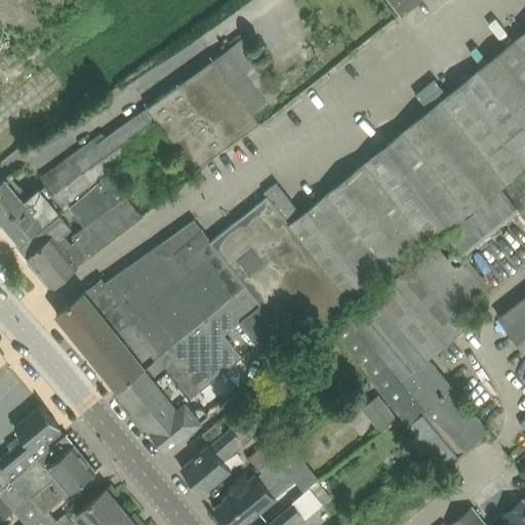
[(524,0),(391,0),(402,14),(421,0),(524,0)]
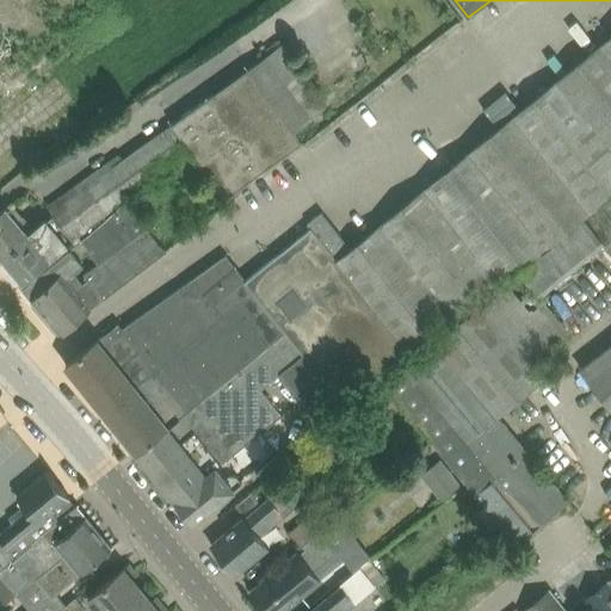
[(610,36),(351,248),(337,260),(408,349),(412,353),(610,192),(610,36)]
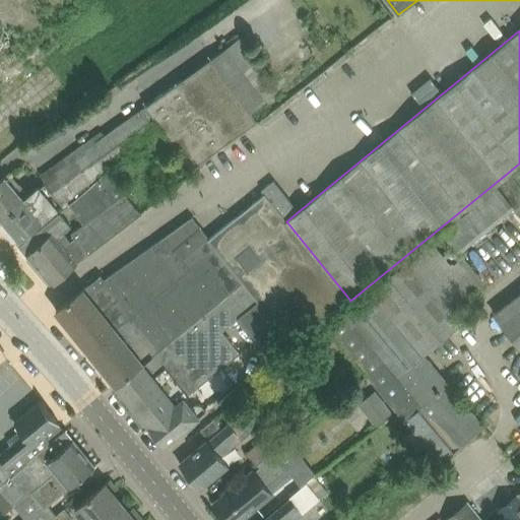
[(146,107),(45,181),(60,203),(115,164),(112,159),(159,125),(191,169),(228,142),(182,79),(146,106),(146,107)]
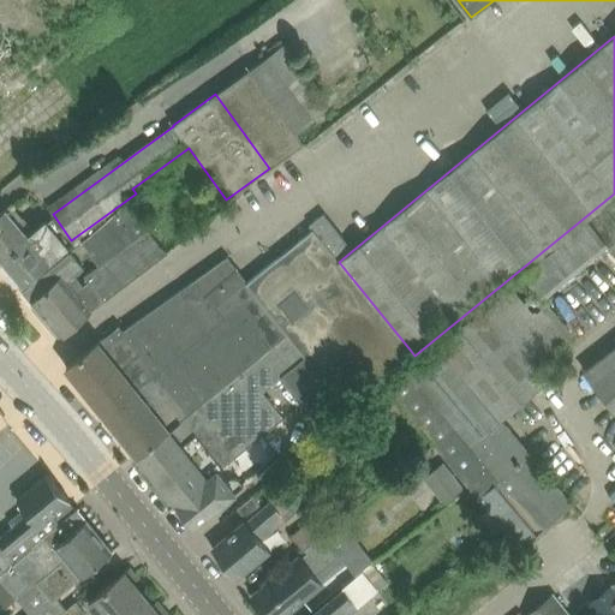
[(166,255),(147,230),(127,203),(119,210),(83,240),(99,264),(85,275),(89,280),(84,285),(76,275),(84,267),(70,250),(41,275),(23,291),(34,303),(42,312),(63,335),(88,314),(91,310),(85,304),(89,300),(95,308),(105,299),(106,300),(166,255)]
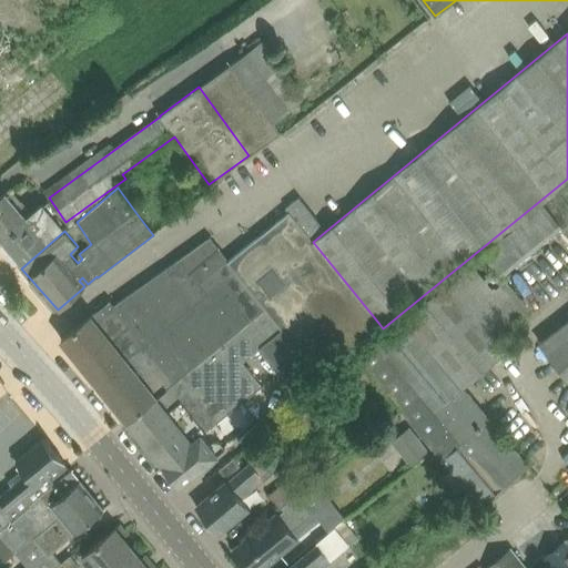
[(0,235),(1,237),(26,216),(16,205),(21,201),(10,189),(0,198),(0,235)]
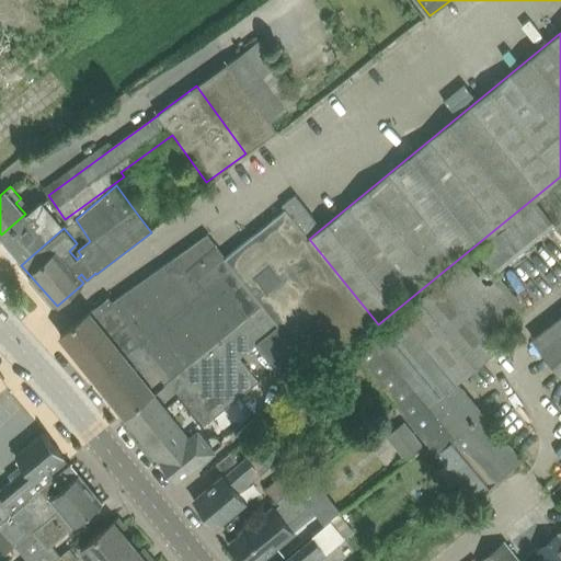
[(375,320),(309,239),(322,228),(295,193),(281,204),(285,208),(225,256),(263,305),(279,325),(300,352),(320,376),(341,359),(335,352),(375,320)]
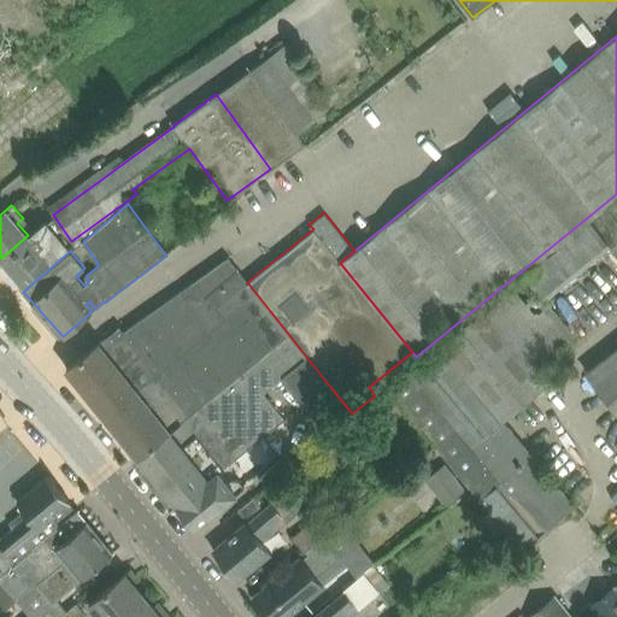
[(51,260),(54,257),(69,245),(46,219),(28,235),(1,258),(24,285),(51,260)]
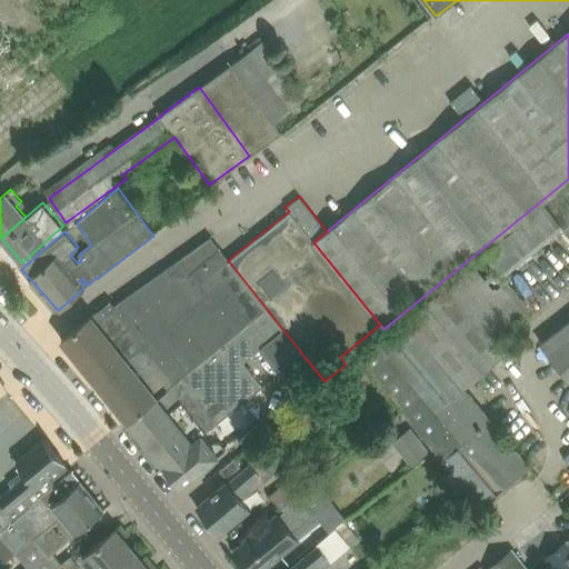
[(75,329),(61,340),(96,382),(111,402),(127,421),(267,309),(228,260),(219,248),(210,237),(115,306),(110,301),(75,329)]
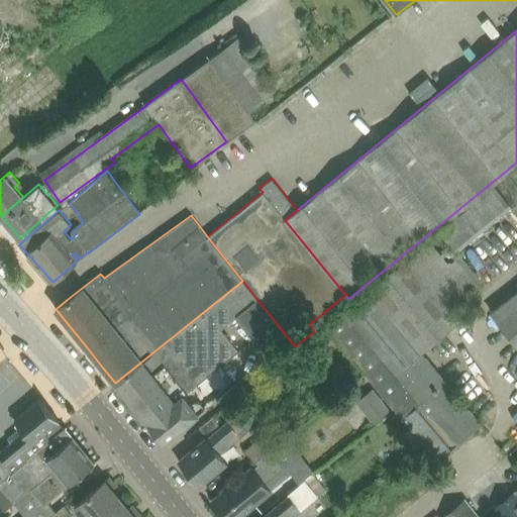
[(459,320),(448,307),(471,289),(429,237),(367,288),(369,290),(326,325),(437,460),(481,424),(420,352),(459,320)]
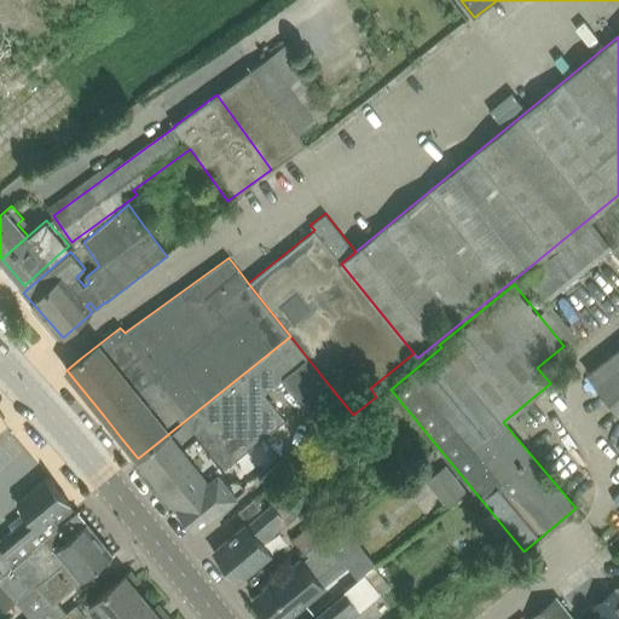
[(221,472),(287,418),(266,393),(287,377),(308,359),(290,336),(138,458),(195,530),(239,496),(238,493),(247,487),(242,480),(233,480),(230,482),(221,472)]
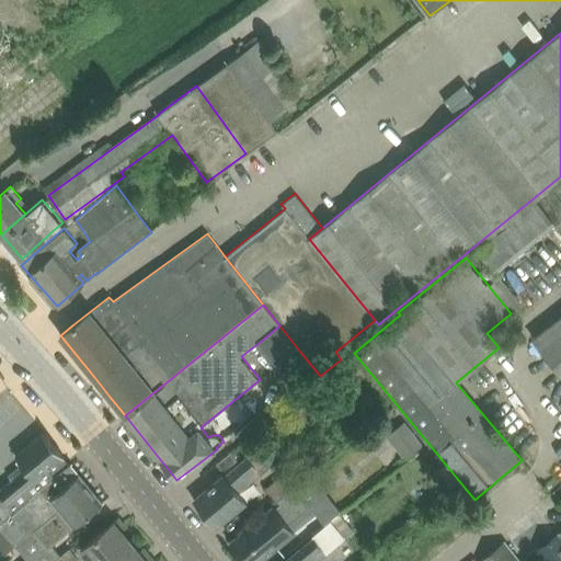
[(560,373),(560,319),(535,340),(560,373)]
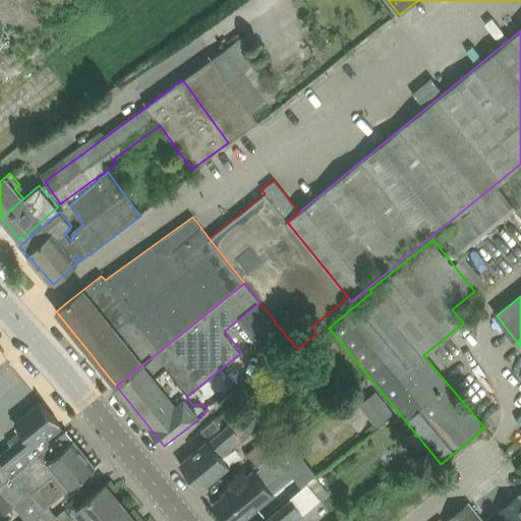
[(279,327),(259,302),(241,317),(259,342),(279,327)]
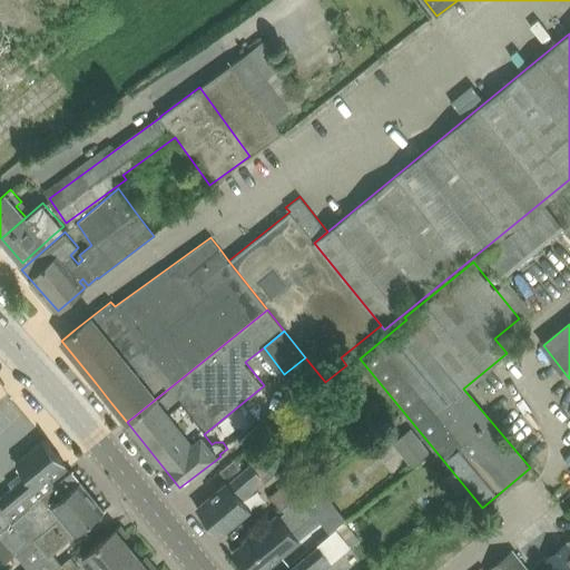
[(325,382),(305,357),(284,374),(305,400),(325,382)]
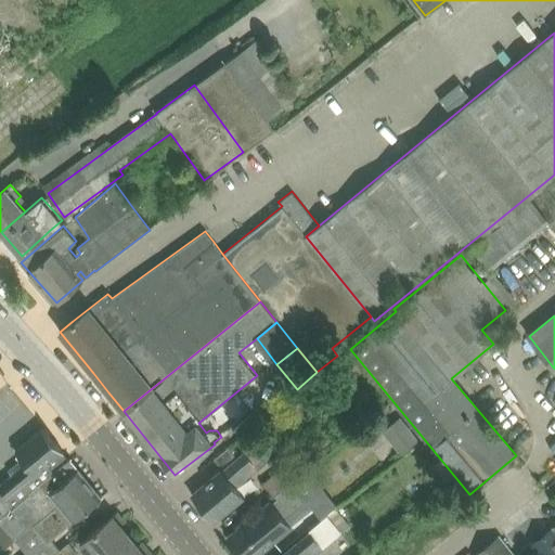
[(0,517),(29,491),(30,492),(68,459),(63,451),(63,450),(43,426),(14,450),(22,459),(8,469),(12,474),(0,483),(0,517)]
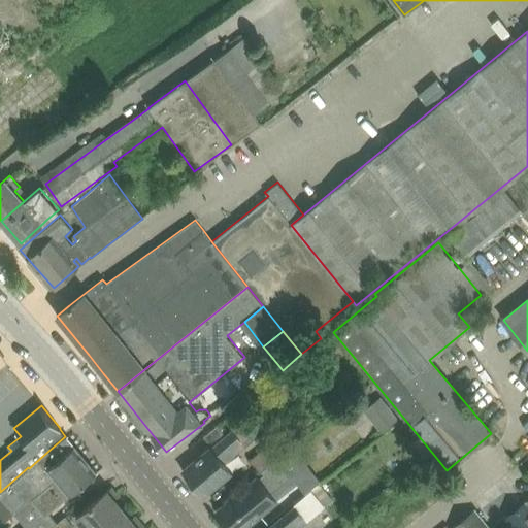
[(390,407),(372,421),(382,432),(399,418),(390,407)]
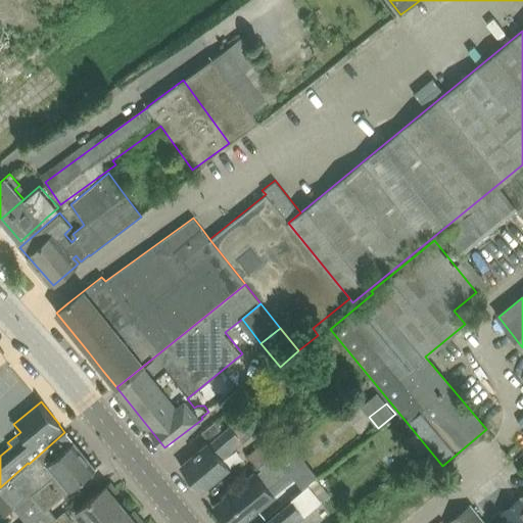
[(243,415),(181,467),(201,491),(230,468),(223,459),(234,449),(229,443),(239,435),(243,440),(255,430),(243,415)]
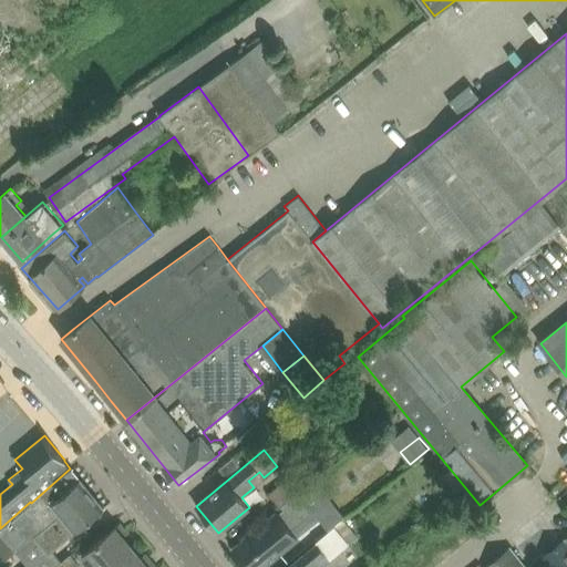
[(234,456),(219,468),(227,478),(243,466),(234,456)]
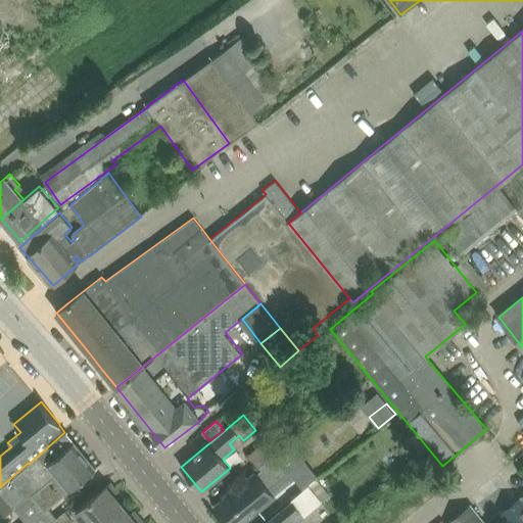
[(72,489),(96,468),(65,431),(64,432),(29,464),(0,489),(0,521),(1,521),(16,509),(28,522),(27,522),(51,522),(57,518),(49,508),(72,489)]
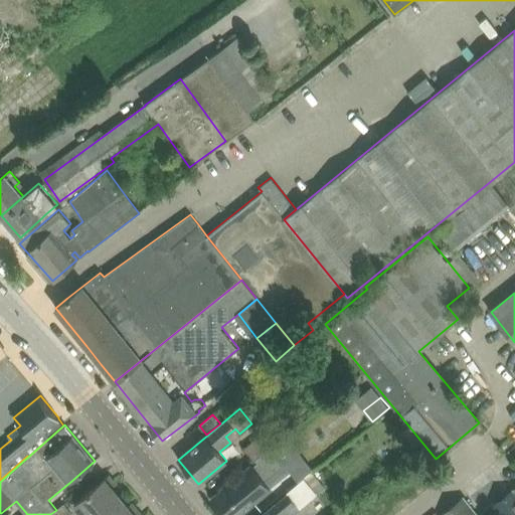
[(261,436),(244,448),(254,460),(255,460),(270,448),(261,436)]
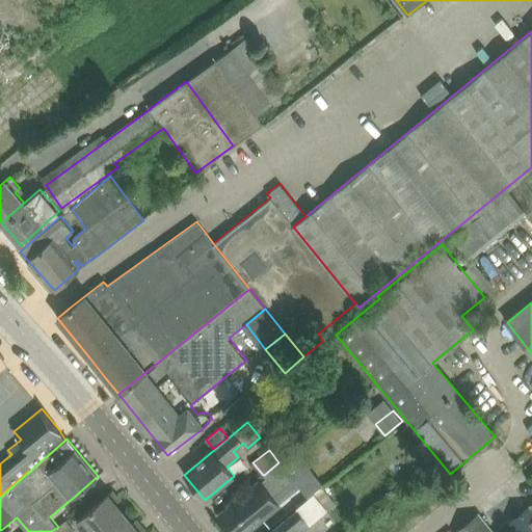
[(243,496),(219,516),(232,531),(243,531),(262,517),(265,514),(277,504),(269,494),(292,475),(281,461),(278,462),(264,475),(266,477),(243,496)]
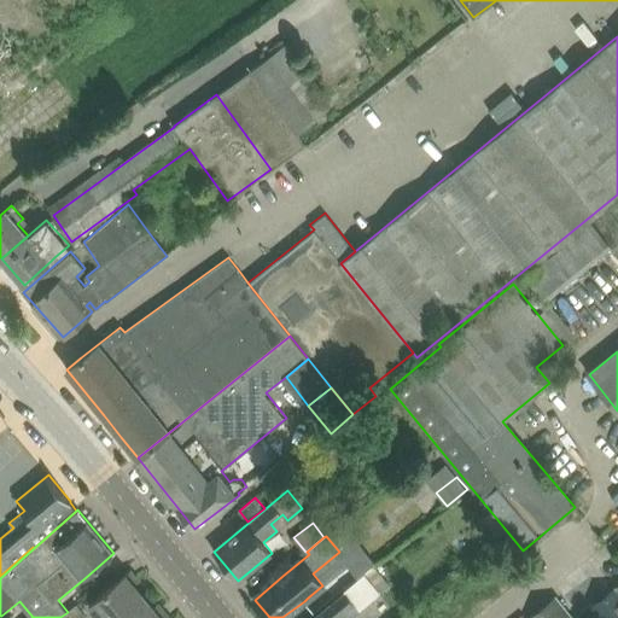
[(91,604),(101,617),(117,617),(144,596),(134,586),(140,581),(132,570),(91,604)]
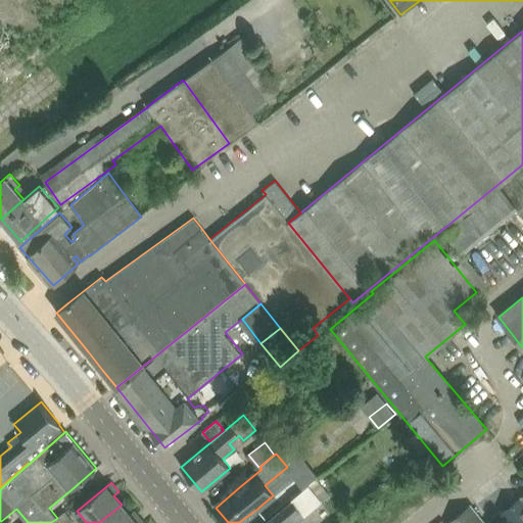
[(297,522),(323,503),(308,487),(265,522),(297,522)]
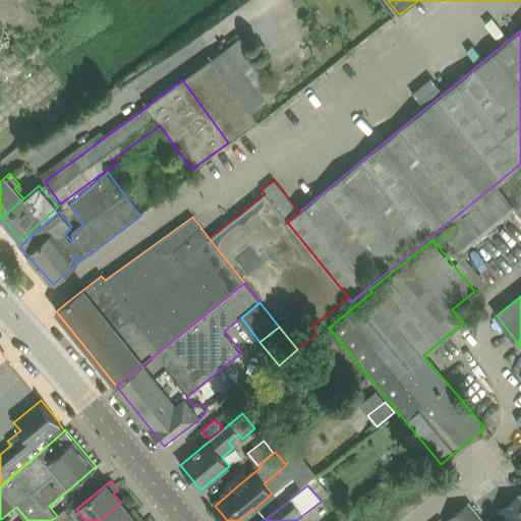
[(518,495),(500,509),(509,520),(520,520),(520,494),(519,496),(518,495)]
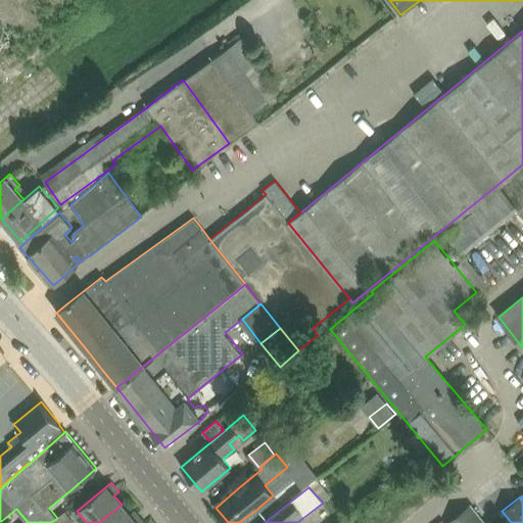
[(136,522),(141,519),(135,511),(130,514),(122,505),(99,522),(136,522)]
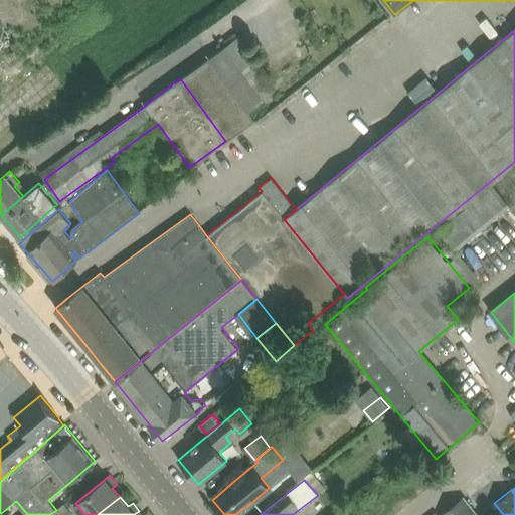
[(478,514),(464,497),(441,514),(478,514)]
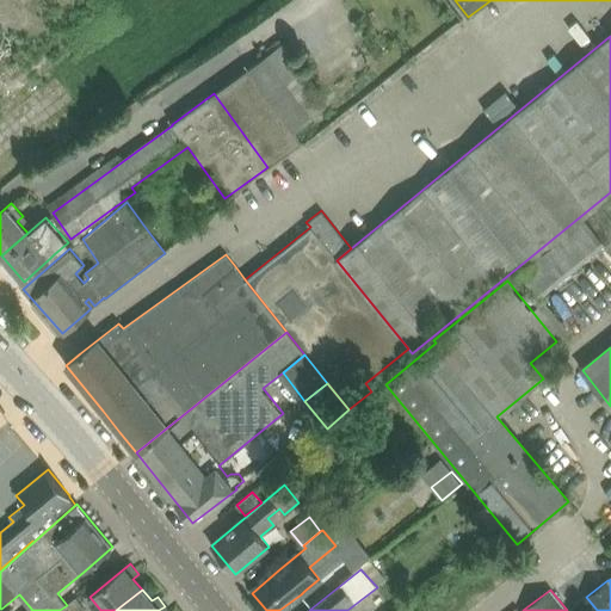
[(76,597),(67,605),(60,610),(81,610),(86,609),(76,597)]
